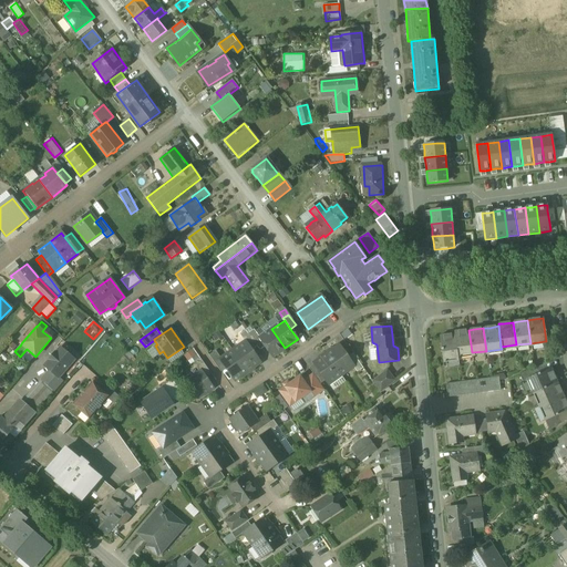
[(260,338),(254,329),(248,333),(257,347),(259,350),(265,347),(259,338),(260,338)]
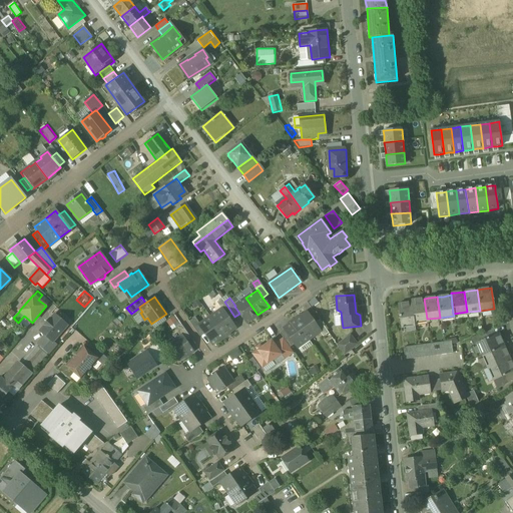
[(235,306),(234,306),(239,314),(246,323),(258,315),(245,298),(235,306)]
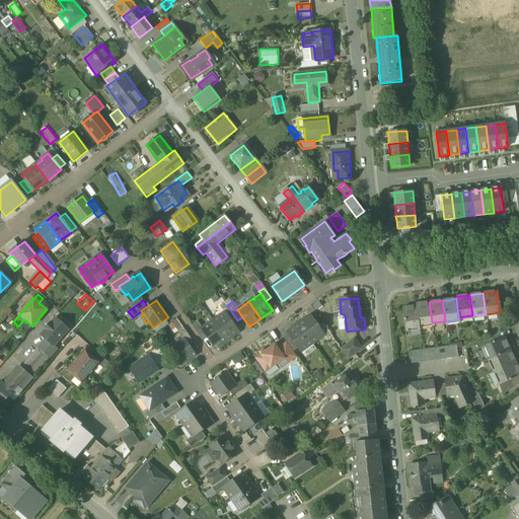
[(227,305),(225,302),(219,306),(224,313),(224,312),(230,321),(235,317),(227,305)]
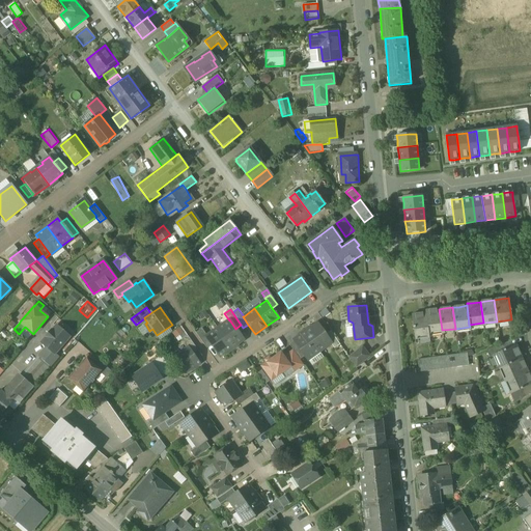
[(430,310),(425,311),(425,313),(428,332),(442,330),(439,309),(430,310)]
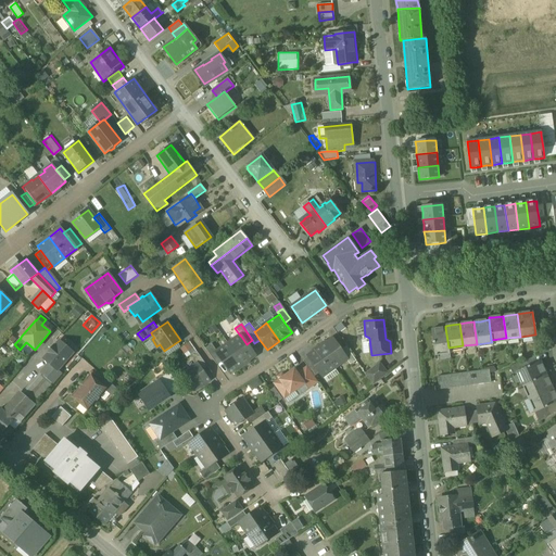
[(440,329),(430,330),(433,352),(449,350),(449,348),(445,328),(440,329)]
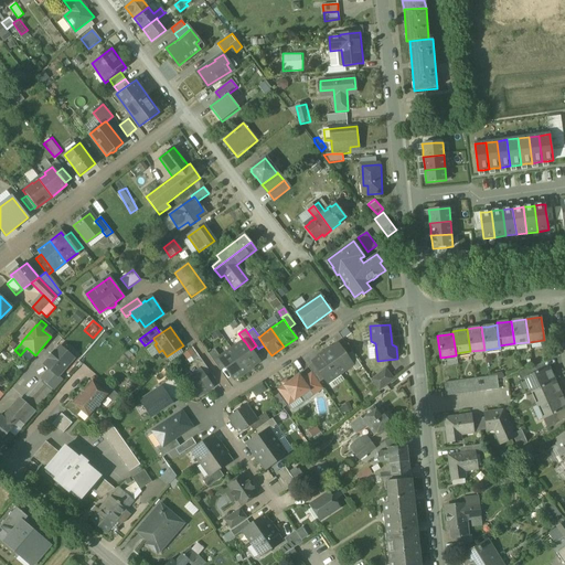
[(251,350),(244,340),(244,341),(232,349),(246,370),(251,366),(252,368),(259,362),(251,350)]
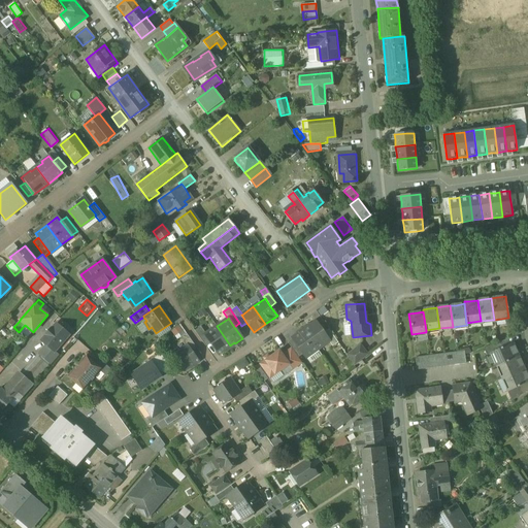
[(324,333),(316,322),(308,327),(308,328),(304,331),(318,350),(329,341),(324,333)]
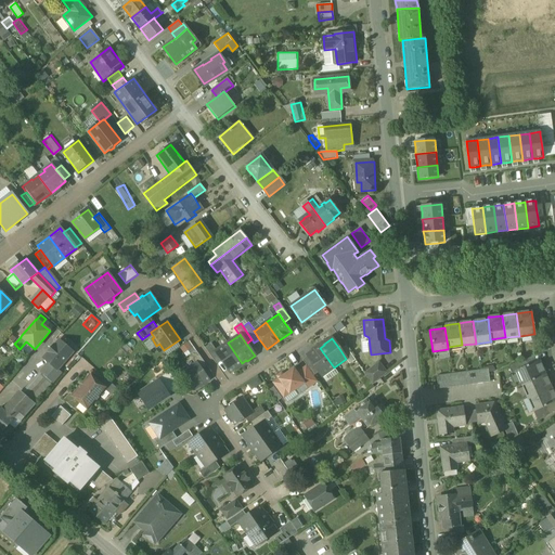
[(54,346),(49,352),(49,353),(44,359),(49,363),(56,370),(57,370),(73,352),(60,340),(54,346)]
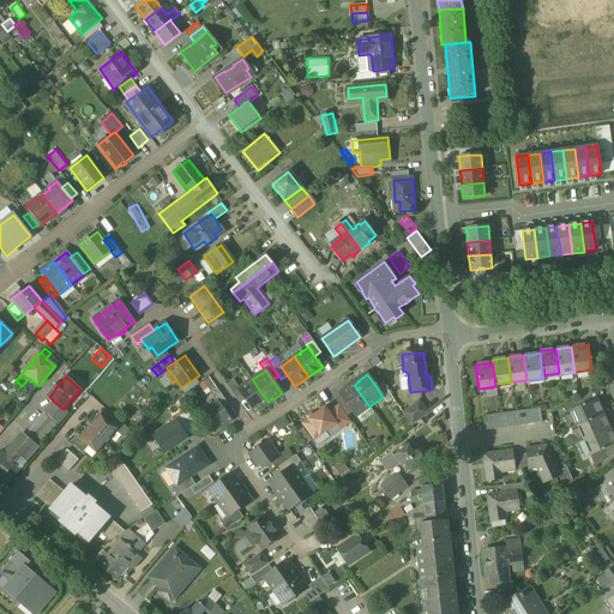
[(268,402),(252,379),(239,389),(254,413),(264,407),(263,405),(268,402)]
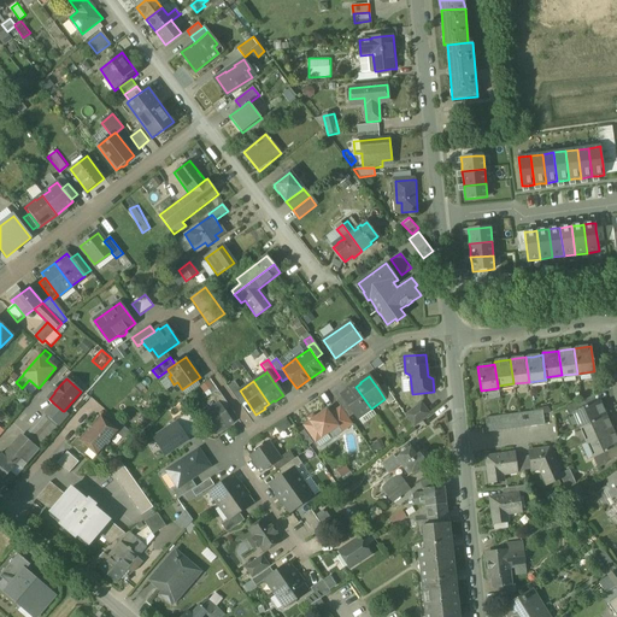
[(395,400),(385,385),(378,389),(385,399),(388,405),(395,400)]
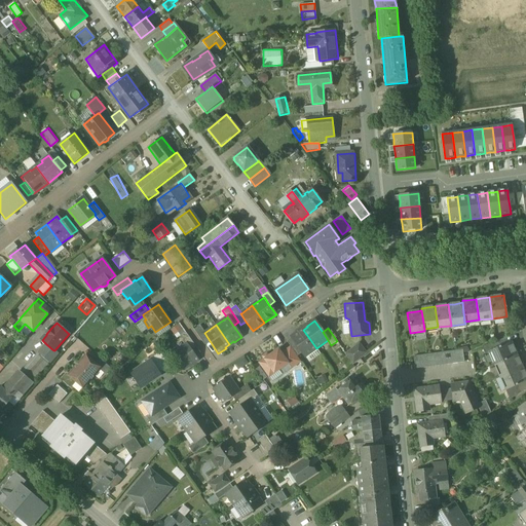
[(303,330),(299,333),(299,332),(291,337),(292,338),(302,352),(305,357),(316,348),(303,330)]
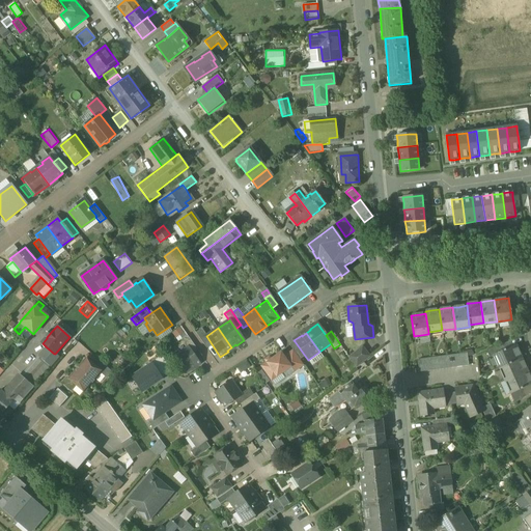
[(188,335),(182,339),(188,347),(193,354),(198,351),(188,335)]
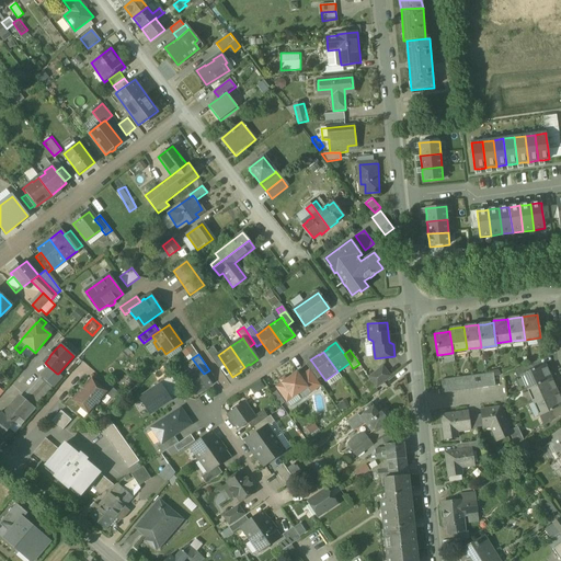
[(322,376),(311,361),(306,364),(317,380),(322,376)]
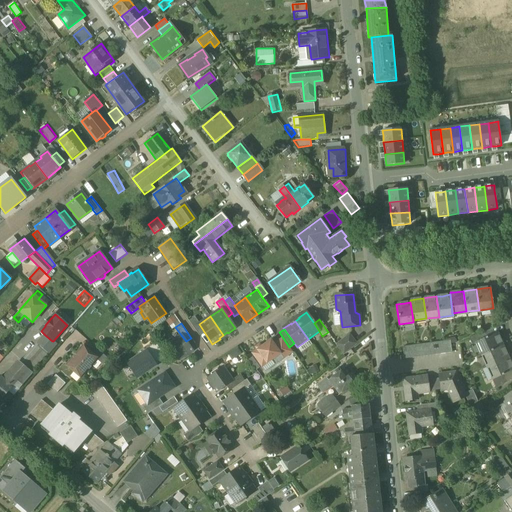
[(483,332),(473,337),(475,342),(486,337),(483,332)]
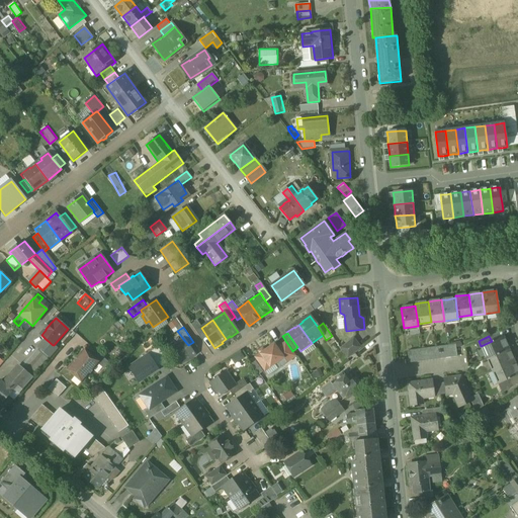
[(492,341),(481,346),(482,347),(484,346),(490,357),(509,349),(503,336),(492,341)]
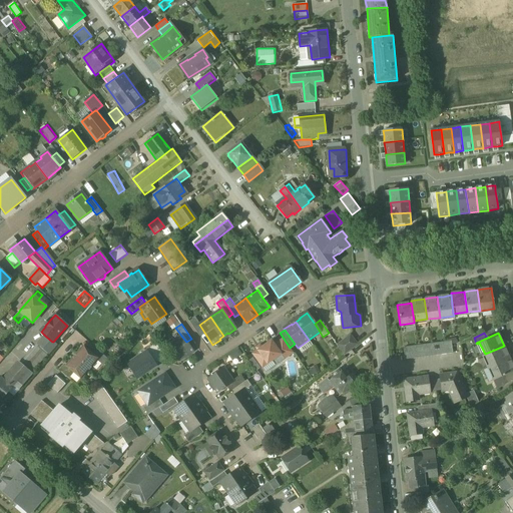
[(52,342),(45,336),(37,345),(49,355),(57,346),(53,342),(52,342)]
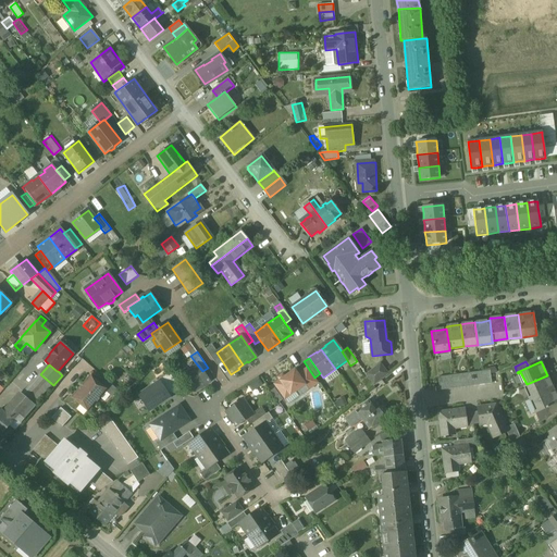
[(197,364),(183,374),(195,392),(209,381),(202,371),(197,364)]
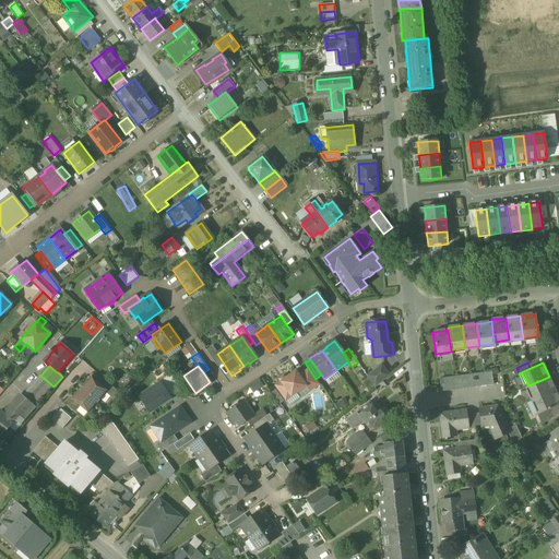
[(381,366),(372,372),(380,382),(389,376),(381,366)]
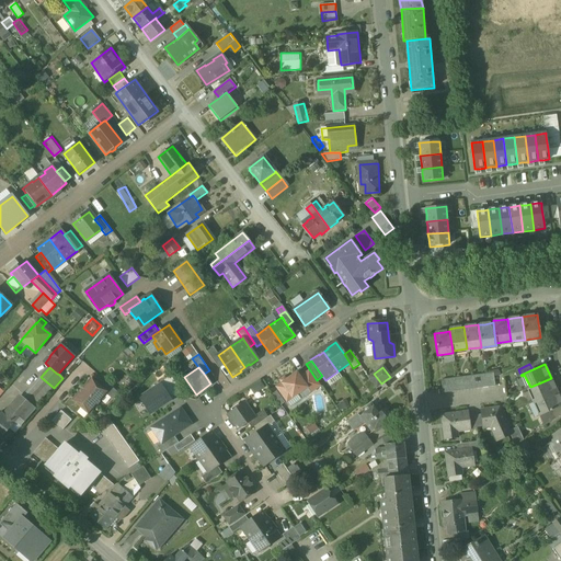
[(321,386),(309,370),(299,377),(311,393),(321,386)]
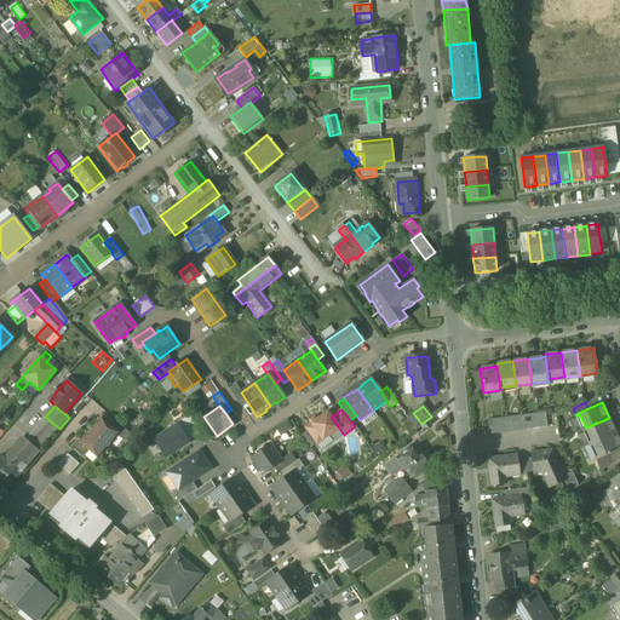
[(328,412),(316,420),(315,417),(310,420),(311,424),(305,428),(317,445),(331,435),(336,441),(344,435),(331,417),(328,412)]
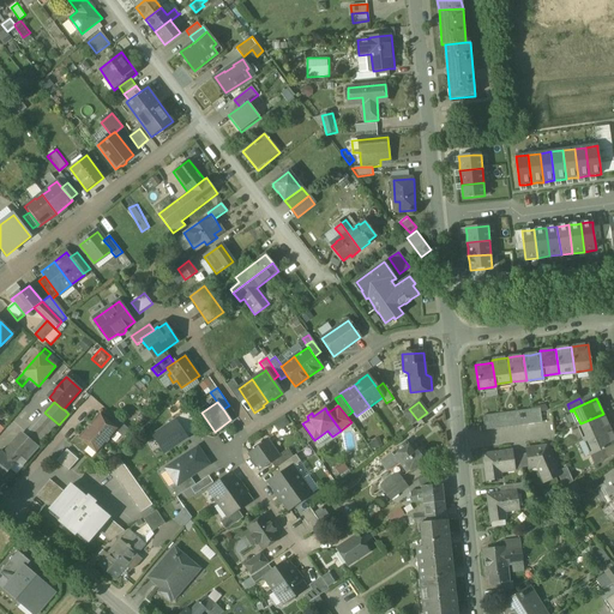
[(417,420),(409,409),(404,414),(411,425),(419,421),(417,420)]
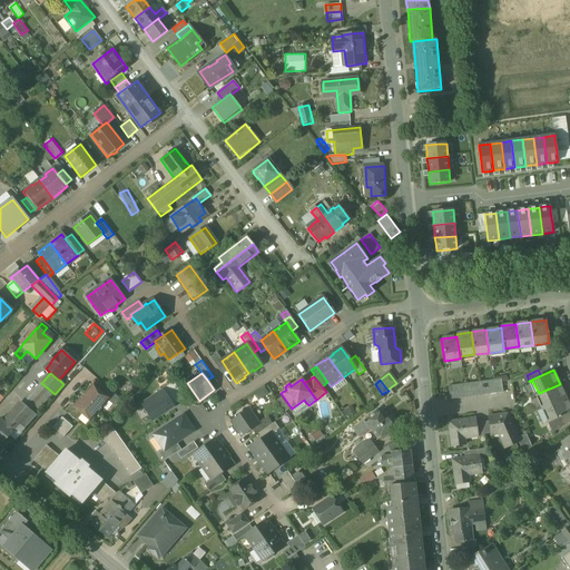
[(560,384),(539,393),(544,408),(566,397),(560,384)]
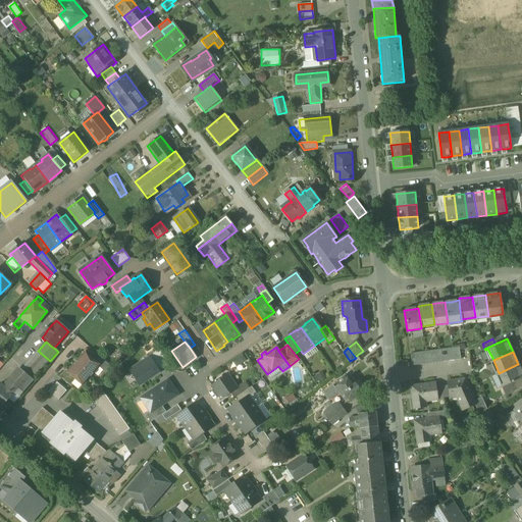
[(68,371),(67,372),(75,379),(83,385),(100,366),(93,360),(85,353),(68,371)]
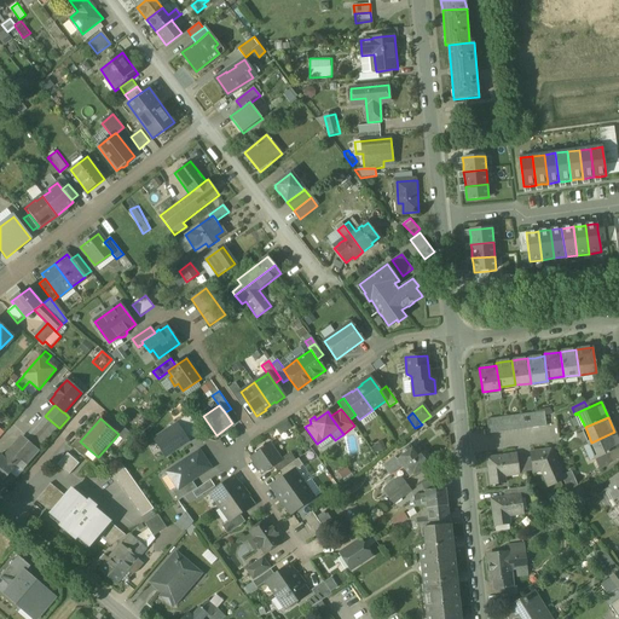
[(132,434),(116,421),(110,427),(119,434),(126,441),(132,434)]
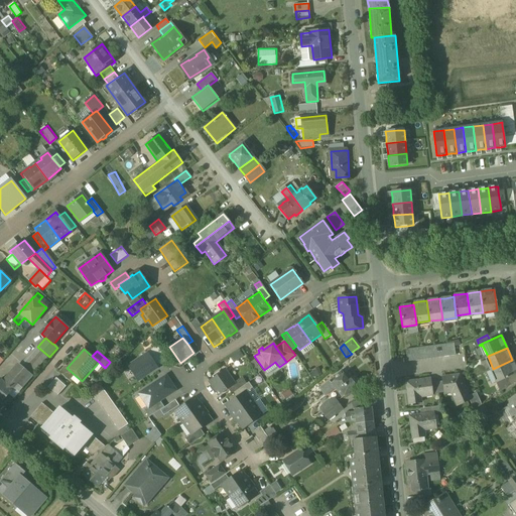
[(231,356),(233,361),(242,358),(239,352),(231,356)]
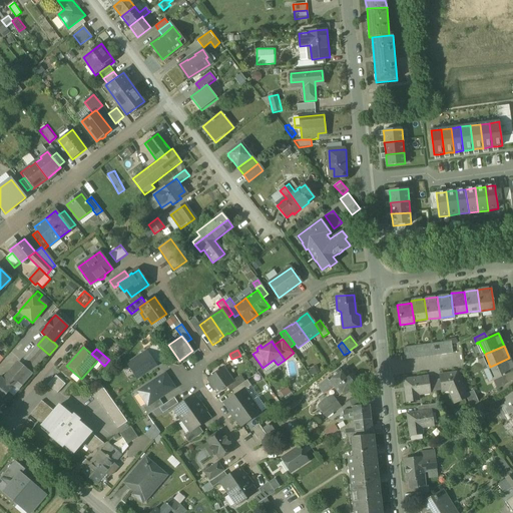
[(147,353),(128,365),(136,378),(149,369),(155,365),(147,353)]
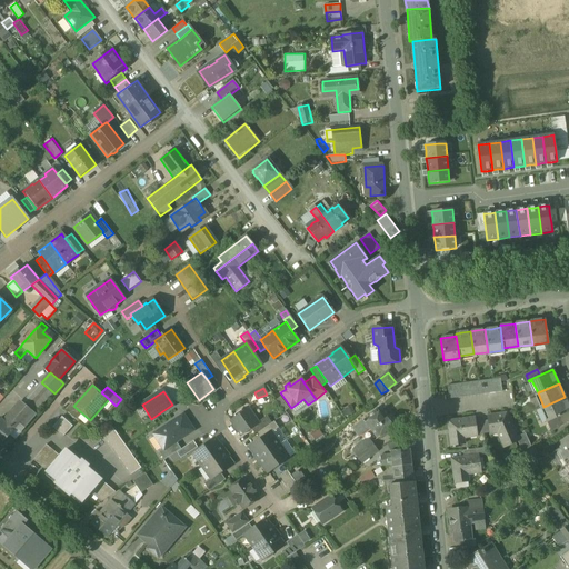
[(568,406),(565,397),(543,407),(550,420),(550,421),(560,417),(568,411),(568,406)]
